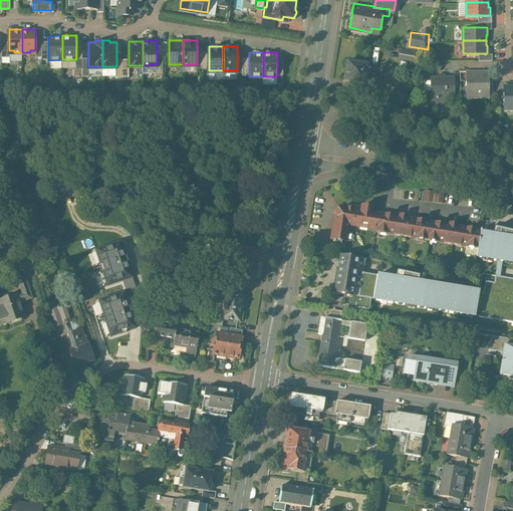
[(367,62),(347,60),(345,78),(364,81),(366,71),(367,62)]
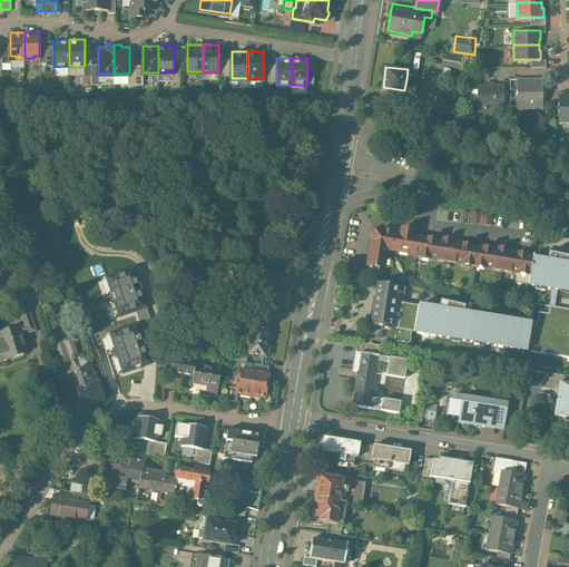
[(542,76),(517,77),(517,94),(523,94),(523,104),(541,103),(541,106),(543,106),(542,76)]
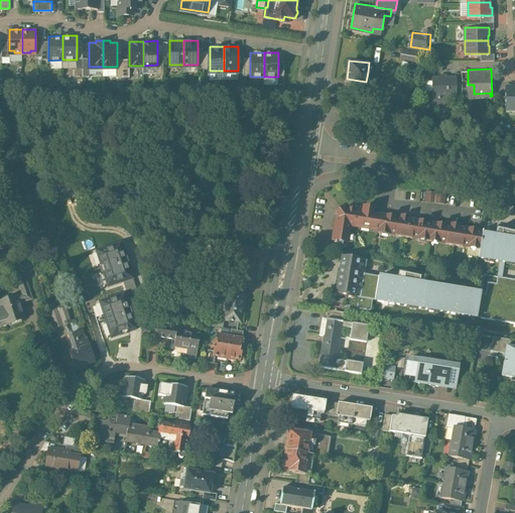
[(457,96),(457,75),(432,75),(432,80),(432,90),(432,96),(447,96),(457,96)]
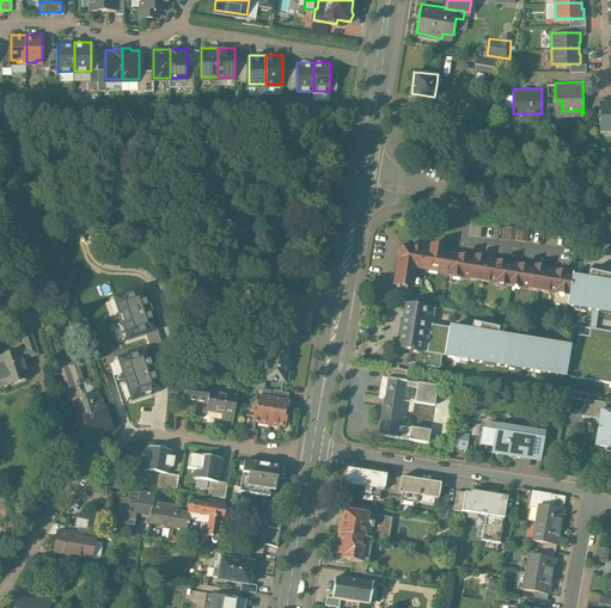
[(531,114),(513,114),(513,127),(531,127),(531,114)]
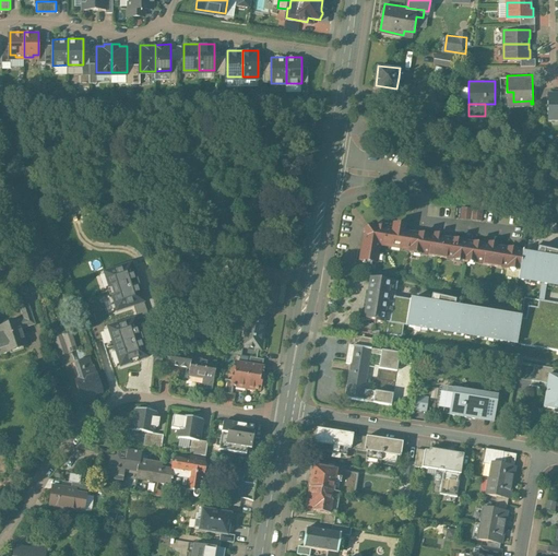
[(484,209),(463,205),(461,215),(483,219),(484,209)]
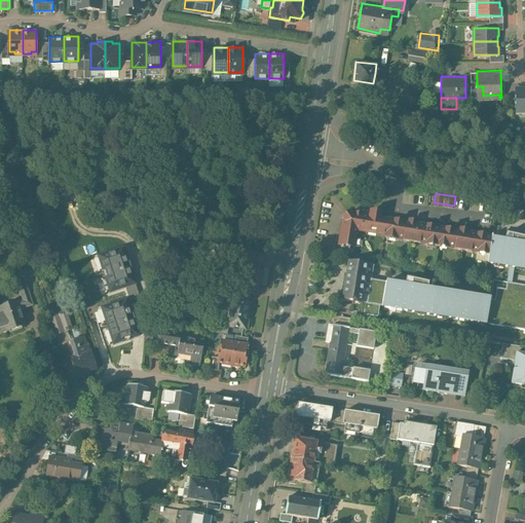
[(370,214),(352,212),(352,213),(350,212),(349,211),(348,211),(349,212),(344,215),(343,215),(344,217),(343,219),(342,219),(339,243),(354,246),(358,229),(386,233),(388,217),(381,216),(382,211),(371,209),(370,214)]
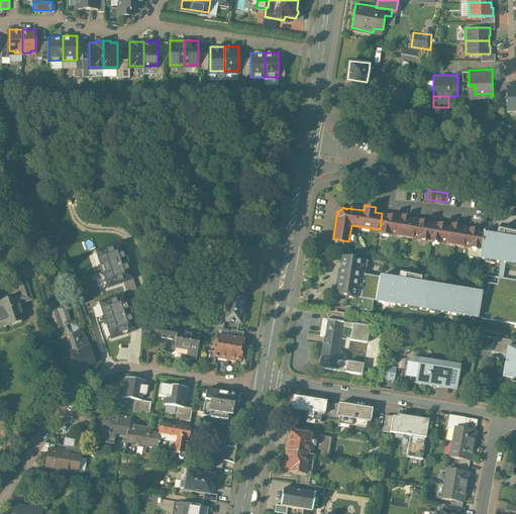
[(459,224),(452,222),(452,225),(411,218),(411,220),(409,220),(409,215),(402,214),(402,217),(382,213),(380,229),(379,231),(382,232),(385,230),(389,231),(389,233),(420,238),(421,236),(425,237),(427,239),(432,240),(435,238),(439,239),(439,241),(471,246),(472,244),(476,245),(478,247),(481,248),(484,230),(461,226),(461,228),(459,228),(459,224)]
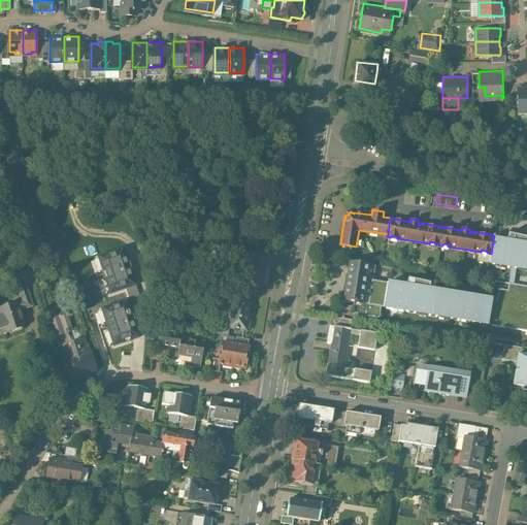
[(526,236),(518,234),(508,232),(507,238),(511,238),(511,240),(500,238),(494,237),(491,254),(490,262),(512,266),(517,266),(526,268),(526,236)]
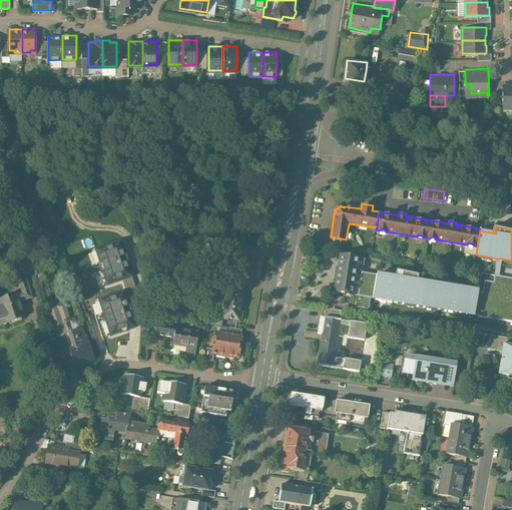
[(125,234),(93,245),(105,283),(137,272),(125,234)]
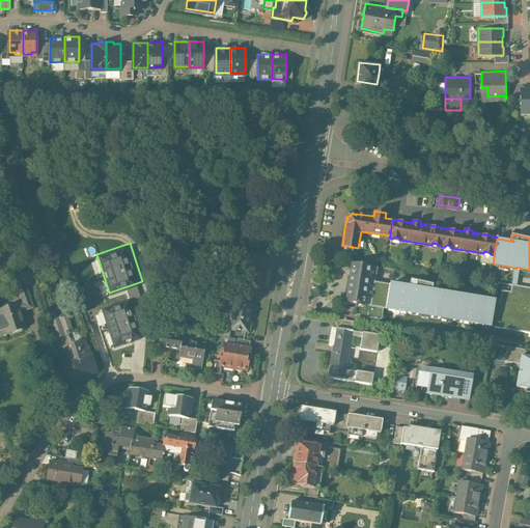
[(378,266),(352,261),(350,273),(345,301),(356,303),(356,304),(365,305),(365,304),(369,279),(375,280),(378,266)]
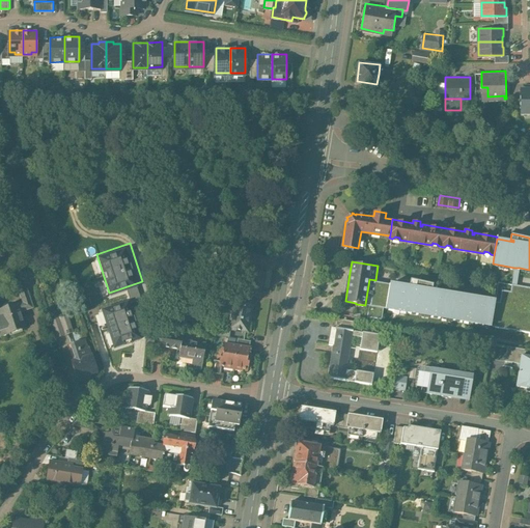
[(265,271),(257,270),(254,287),(261,288),(265,271)]
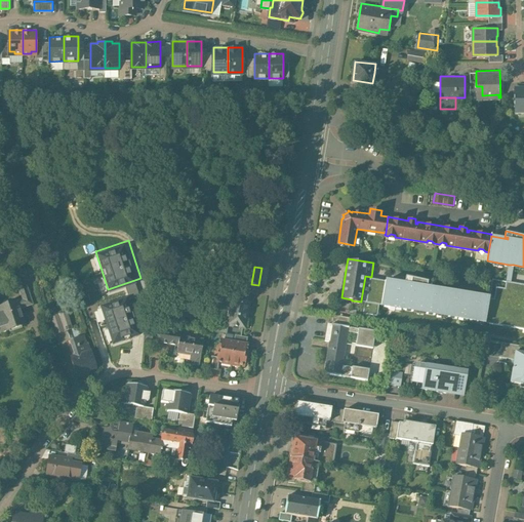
[(24,274),(11,273),(10,280),(17,281),(21,289),(28,287),(26,282),(23,281),(24,274)]
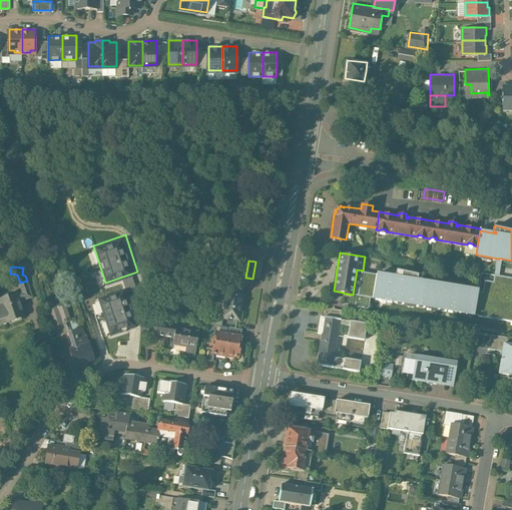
[(402,271),(397,269),(395,275),(399,275),(398,277),(397,277),(377,273),(373,297),(384,299),(470,313),(470,311),(475,311),(479,290),(479,289),(417,280),(419,274),(402,271)]
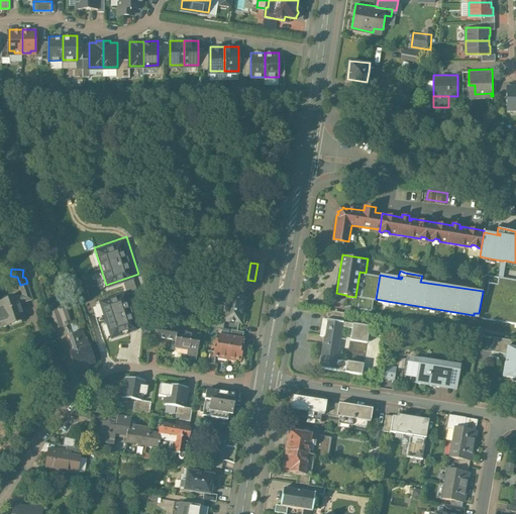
[(366,273),(359,272),(355,296),(359,297),(357,307),(372,309),(374,299),(376,299),(380,275),(366,273)]
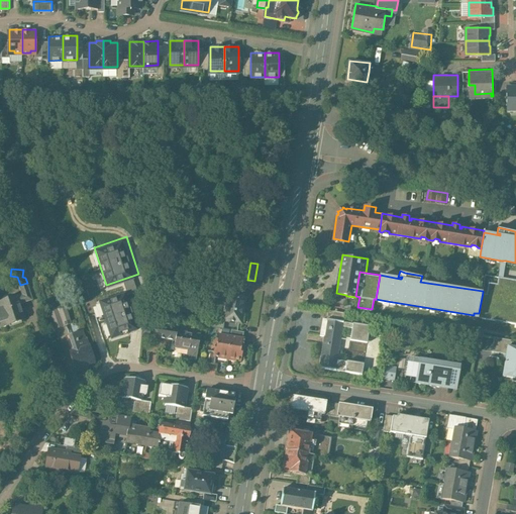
[(498,283),(489,281),(487,293),(483,292),(479,313),(483,314),(482,317),(515,322),(515,279),(503,277),(499,276),(498,283)]
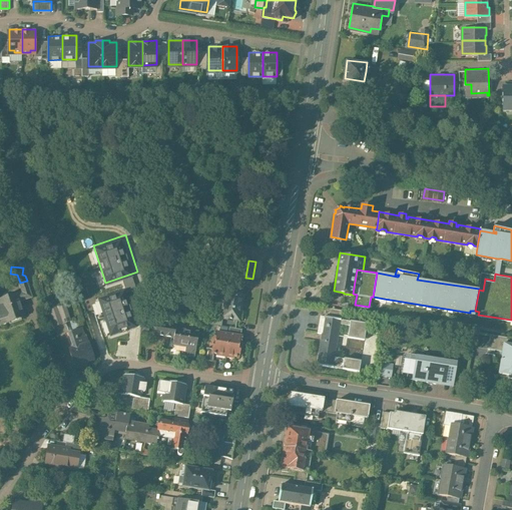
[(245,278),(240,277),(239,284),(251,286),(252,279),(245,278)]
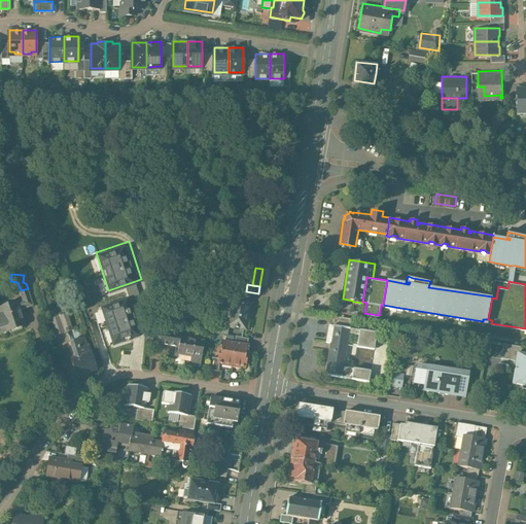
[(18,300),(0,305),(0,309),(1,313),(0,313),(0,327),(1,332),(26,324),(20,307),(33,303),(29,290),(22,292),(24,299),(18,301),(18,300)]
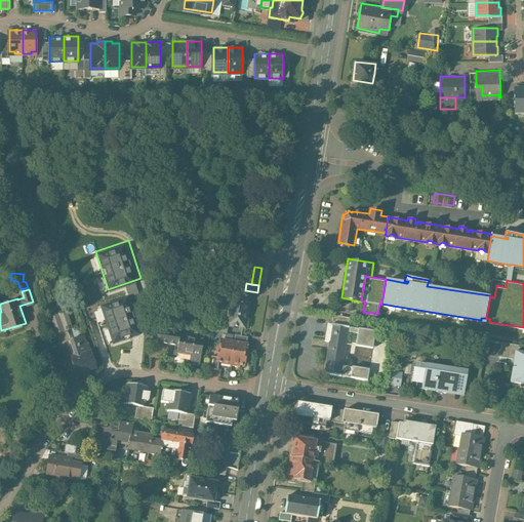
[(131,291),(101,302),(115,344),(145,333),(131,291)]
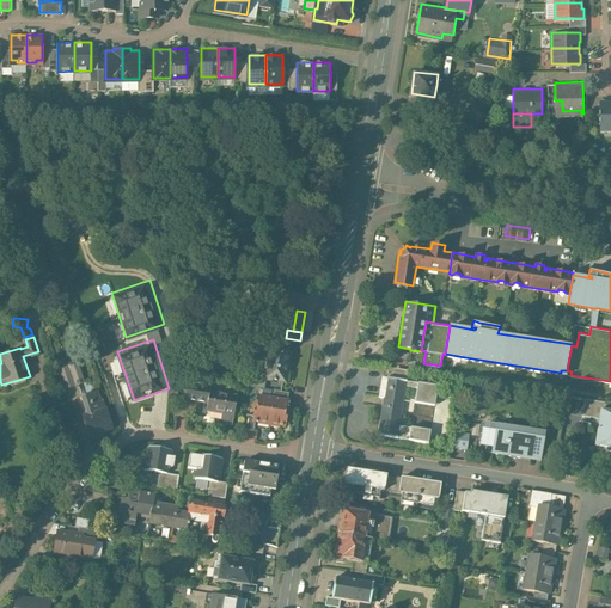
[(292,345),(270,342),(264,376),(286,380),(292,345)]
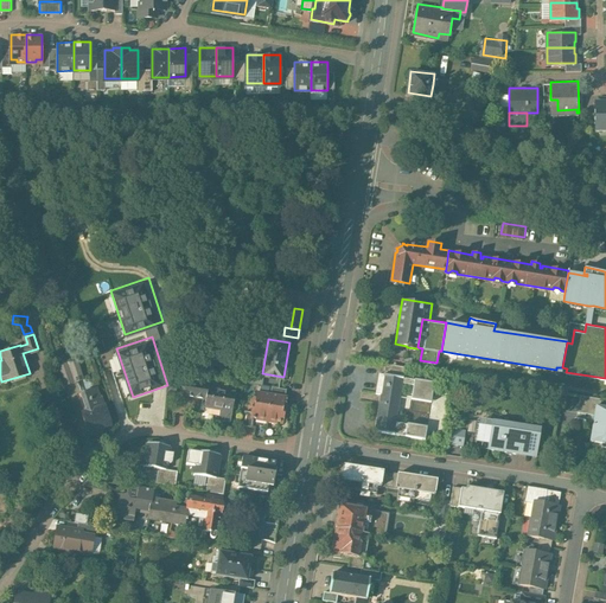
[(77,358),(59,364),(65,384),(84,378),(77,358)]
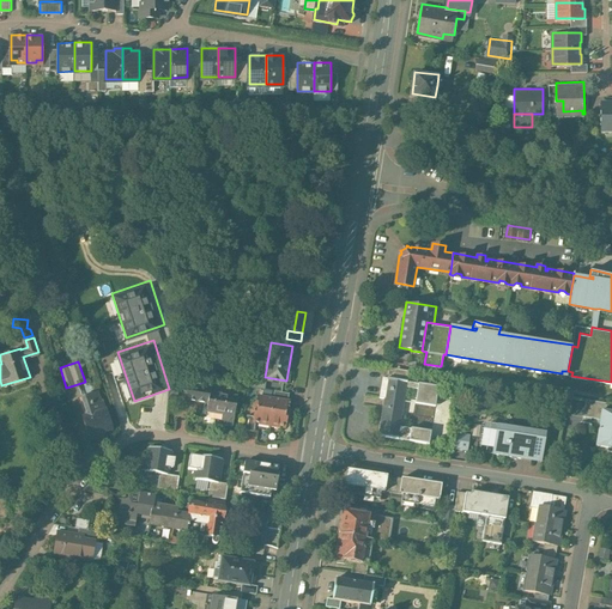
[(206,377),(179,373),(177,382),(189,384),(189,383),(205,385),(206,377)]
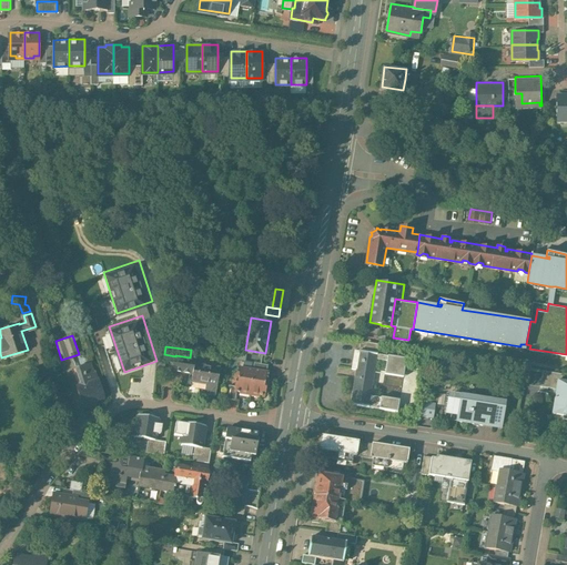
[(377,352),(355,349),(352,366),(356,367),(351,402),(370,405),(371,393),(377,357),(377,352)]
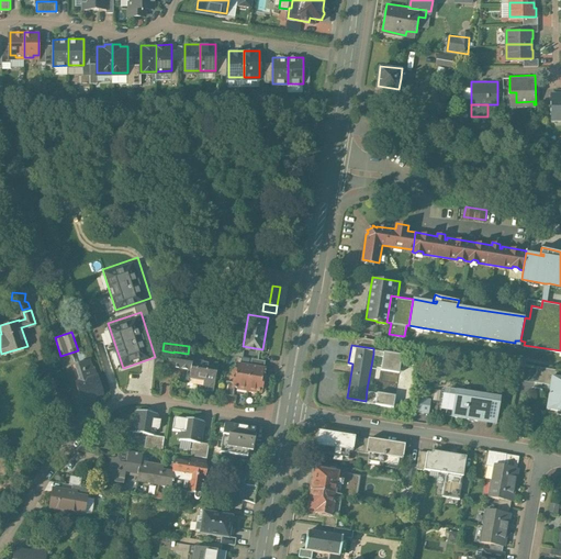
[(402,353),(373,348),(373,354),(383,355),(381,368),(400,371),(402,353)]
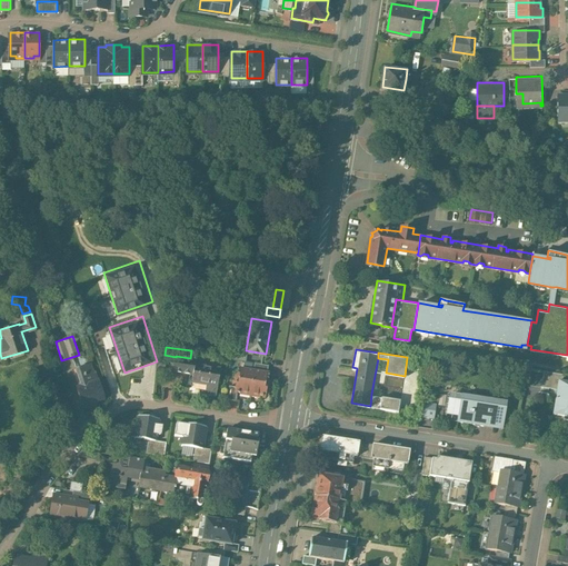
[(221,367),(196,363),(196,359),(190,358),(189,359),(176,357),(173,369),(193,373),(192,379),(207,383),(206,393),(217,394),(218,384),(219,380),(221,380),(222,371),(220,370),(221,367)]
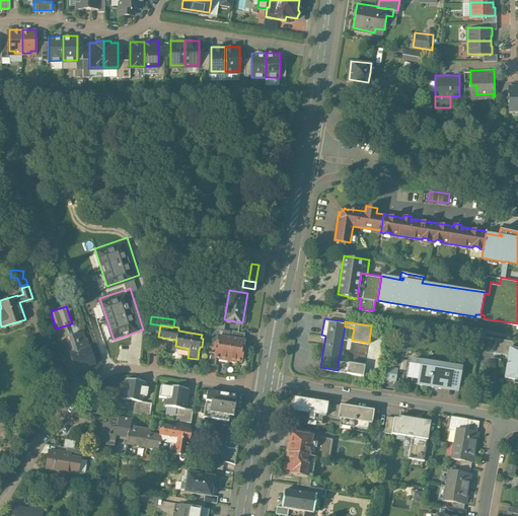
[(245,332),(233,329),(232,336),(244,338),(245,332)]
